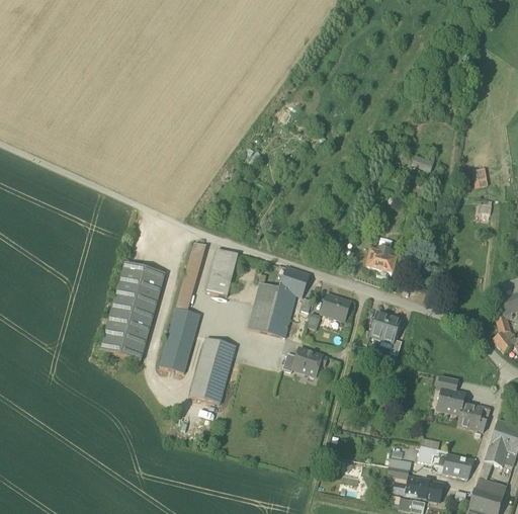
[(477,168),(481,185),(487,184),(483,167),(477,168)]
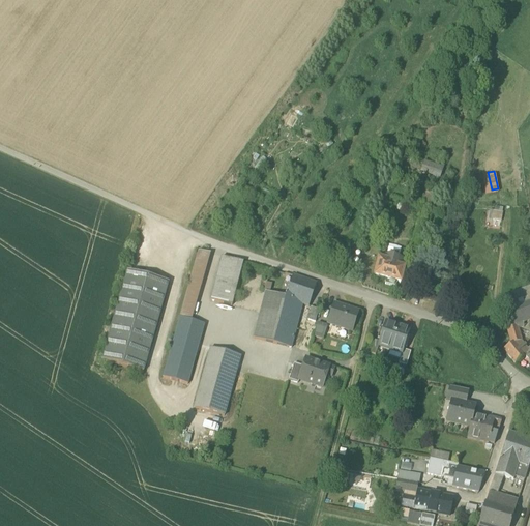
[(492,190),(488,172),(482,174),(486,191),(492,190)]
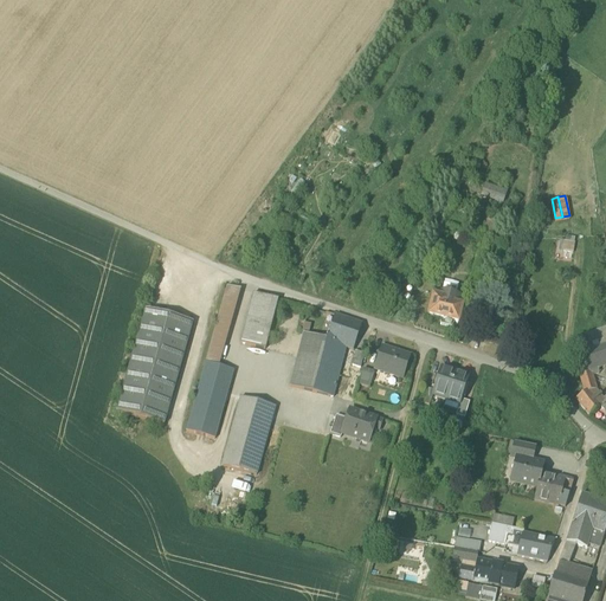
[(501,212),(492,208),(490,217),(487,217),(485,223),(498,226),(501,212)]
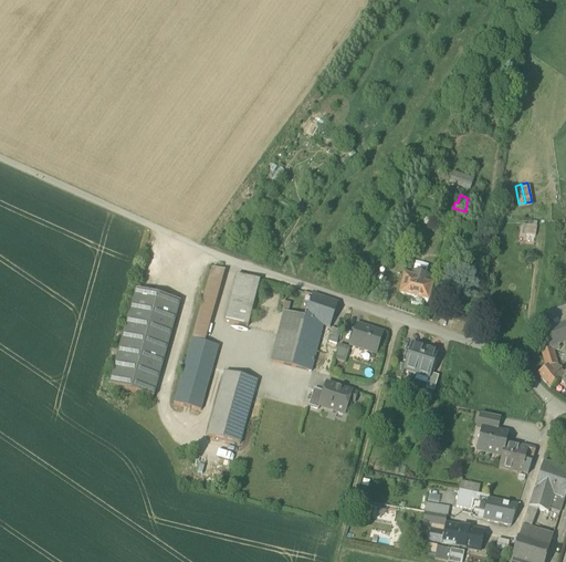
[(536,224),(523,220),(521,231),(535,233),(536,224)]
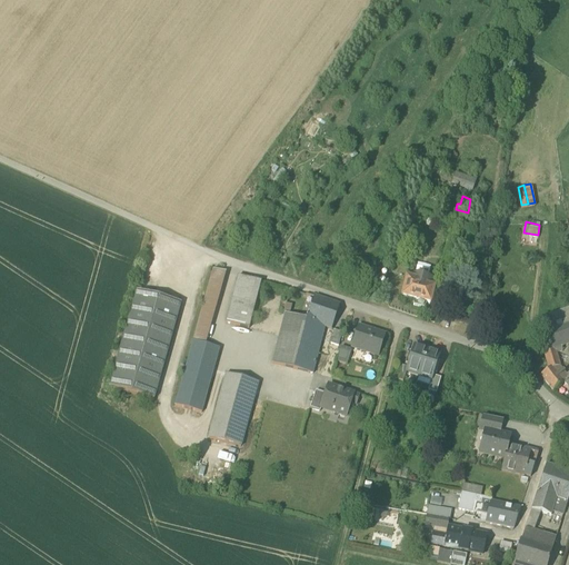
[(212,265),(192,337),(206,340),(226,268),(212,265)]
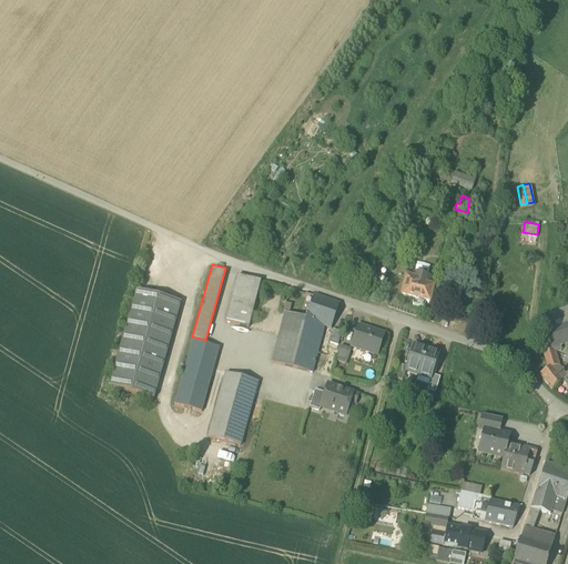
[(401,293),(429,299),(434,274),(414,270),(413,273),(405,271),(401,293)]
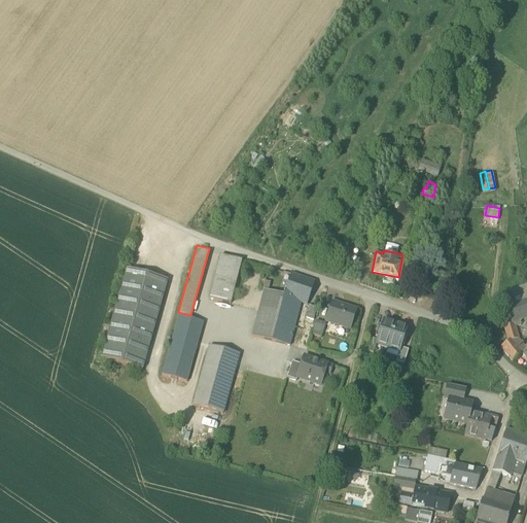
[(209,295),(231,301),(242,257),(220,251),(209,295)]
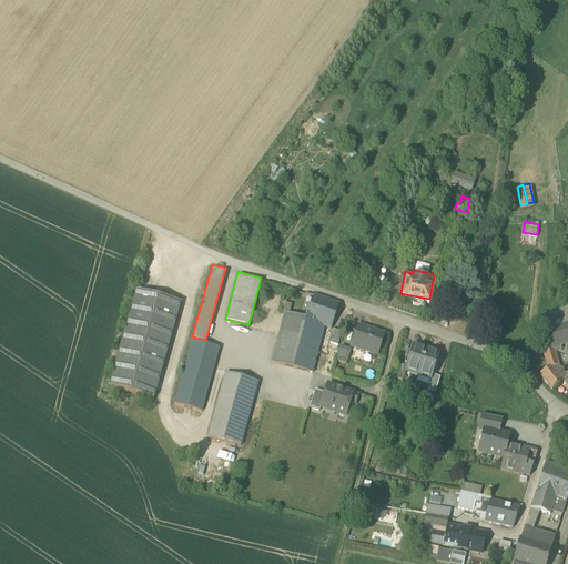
[(109,383),(153,395),(180,299),(137,286),(109,383)]
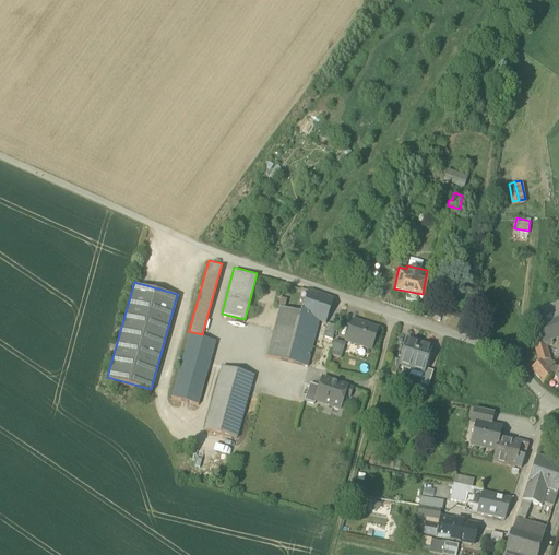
[(319,318),(325,320),(333,295),(309,287),(301,307),(300,309),(319,318)]
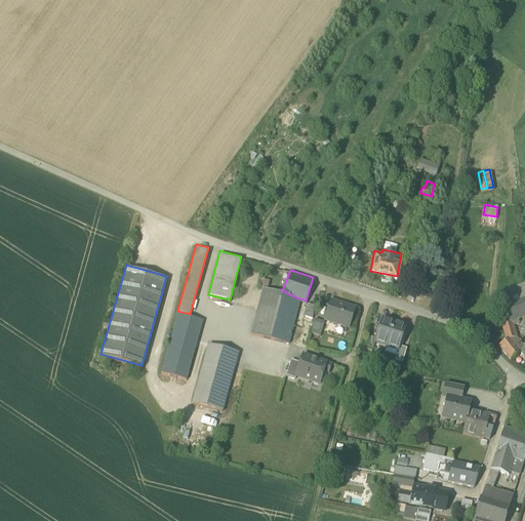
[(524,292),(524,280),(496,290),(500,302),(524,292)]
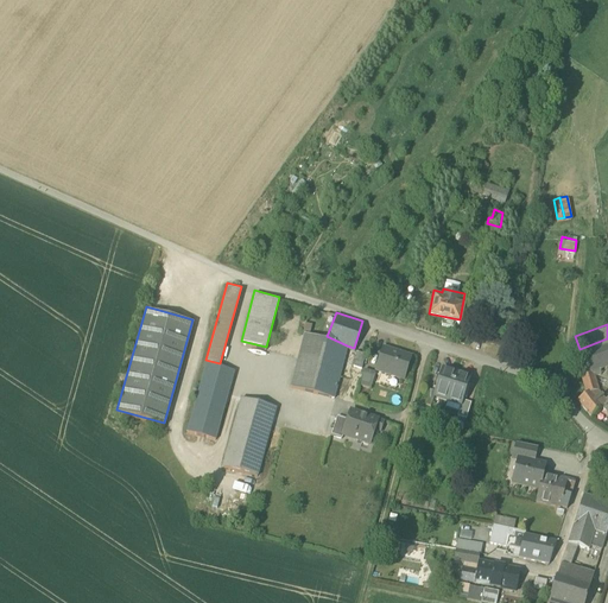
[(298,354),(290,383),(334,394),(347,346),(327,336),(322,335),(305,330),(299,354),(298,354)]
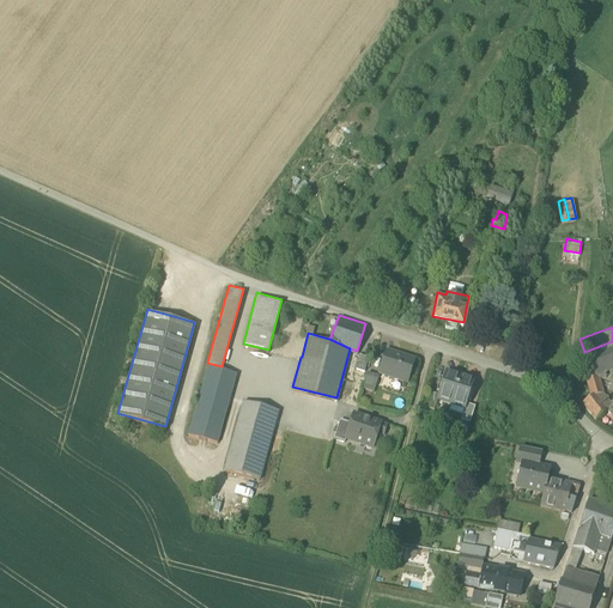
[(602,390),(598,376),(595,368),(602,366),(611,363),(612,368),(612,366),(612,341),(584,352),(590,370),(584,371),(590,393),(582,400),(595,417),(607,408),(608,407),(607,407),(596,391),(602,390)]
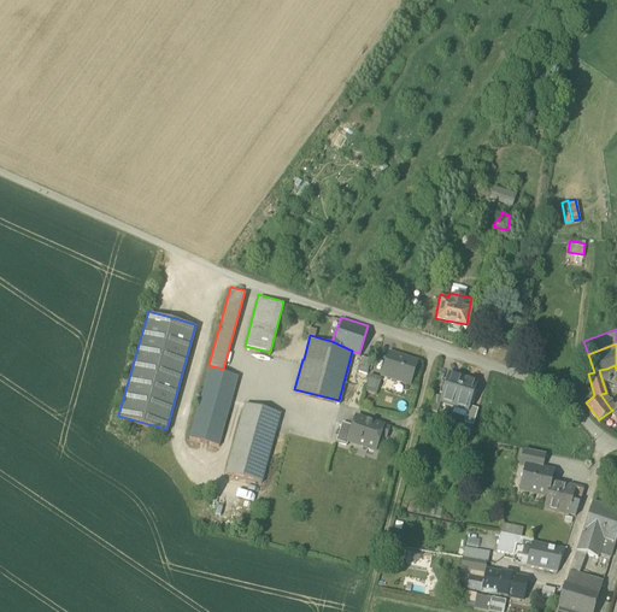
[(381,372),(409,381),(417,359),(388,349),(381,372)]
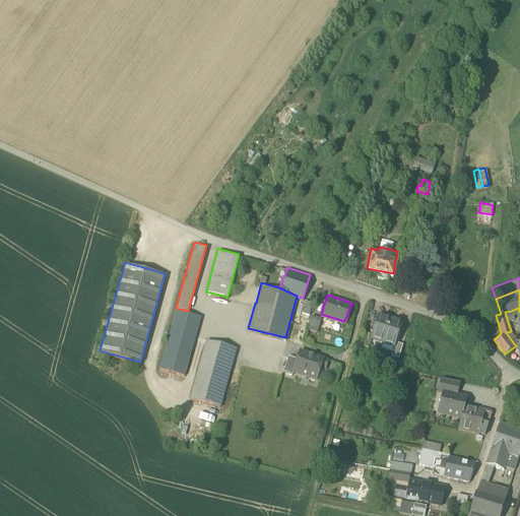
[(302,310),(309,313),(312,301),(305,298),(302,310)]
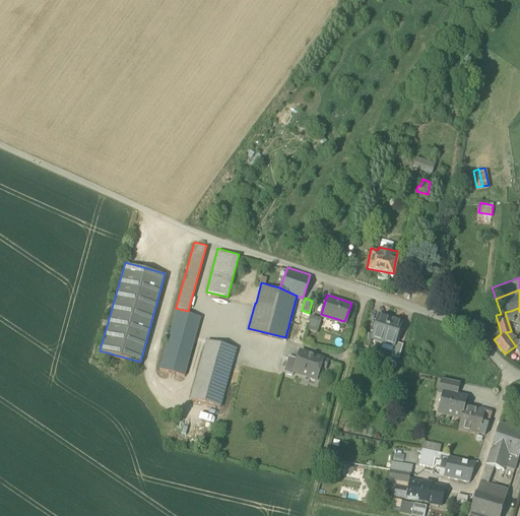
[(159,367),(184,374),(200,315),(188,311),(176,308),(159,367)]
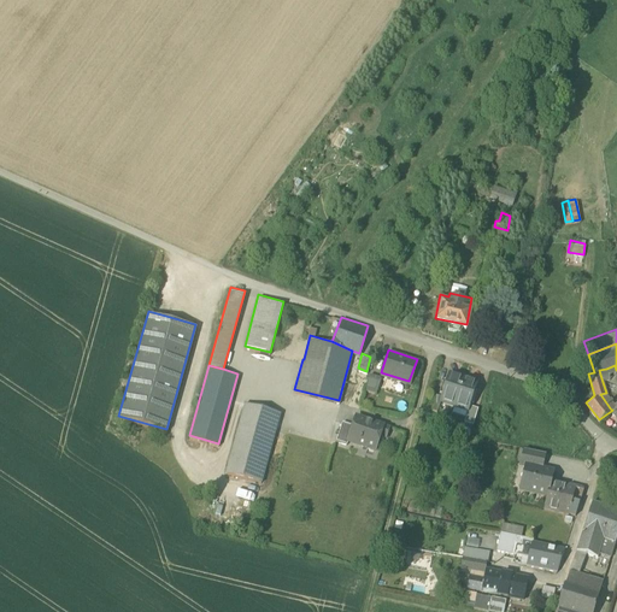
[(609,376),(606,369),(599,370),(601,378),(609,376)]
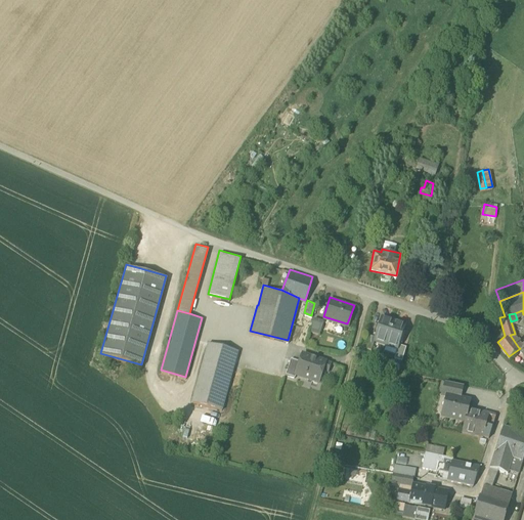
[(309,330),(319,332),(323,318),(314,315),(309,330)]
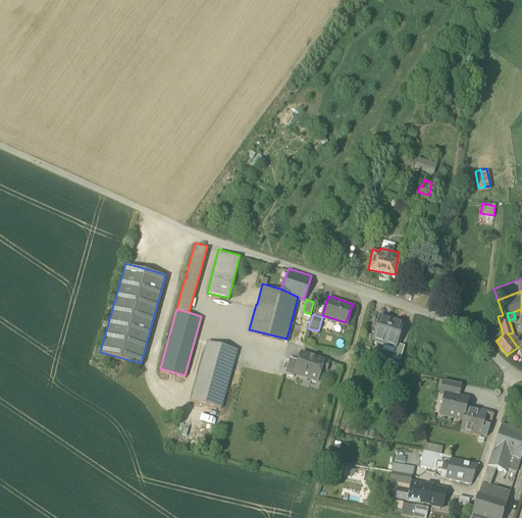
[(396,345),(396,346),(398,341),(400,334),(404,322),(380,315),(374,334),(373,338),(383,342),(396,345)]
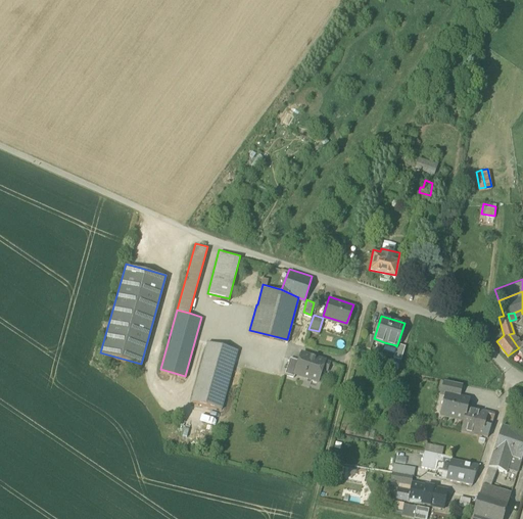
[(216,337),(226,340),(230,325),(220,322),(216,337)]
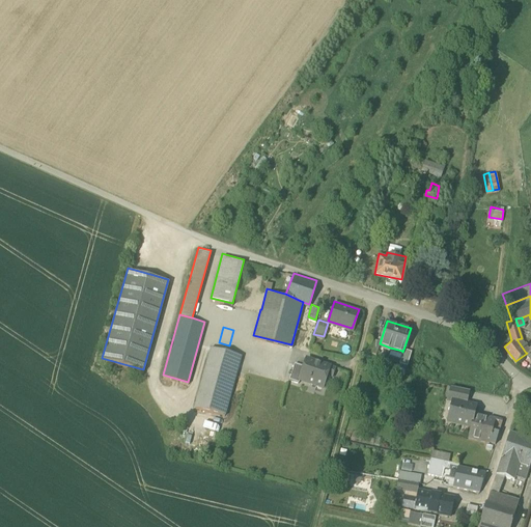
[(229,345),(242,349),(246,333),(233,330),(229,345)]
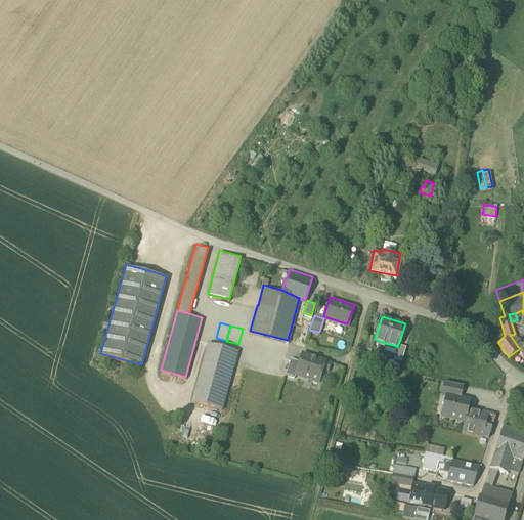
[(364,346),(373,348),(375,339),(376,336),(368,334),(364,346)]
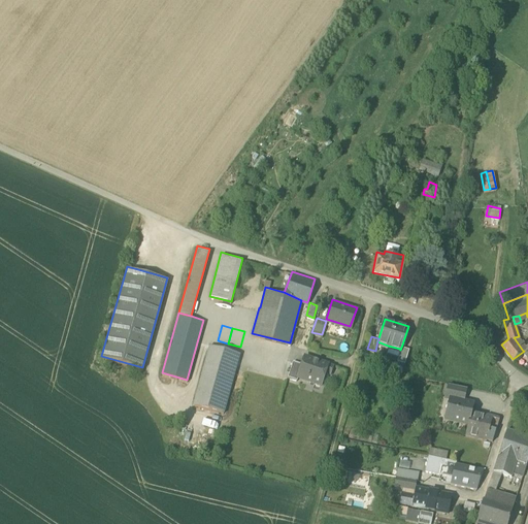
[(526,345),(519,336),(514,337),(523,351),(527,347),(525,346),(526,345)]
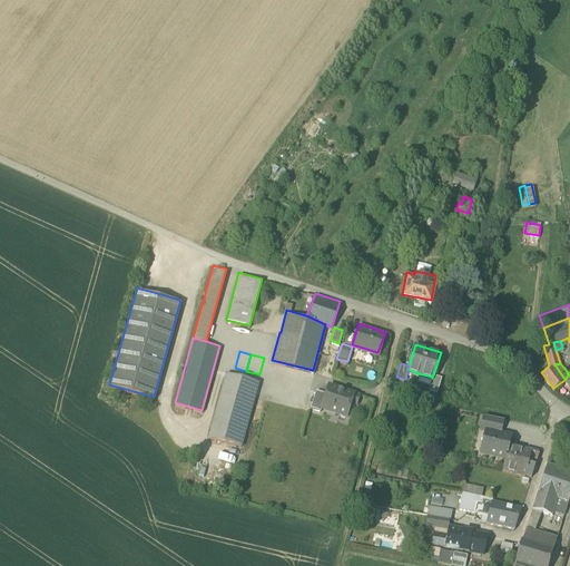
[(208,435),(241,443),(258,379),(226,370),(208,435)]
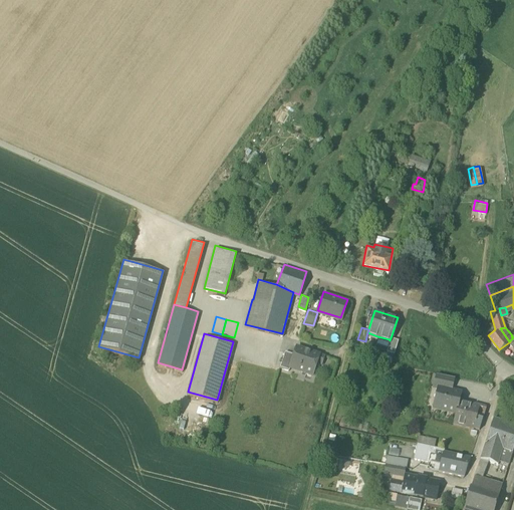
[(387,348),(394,350),(398,338),(392,335),(390,340),(390,339),(388,346),(387,348)]
